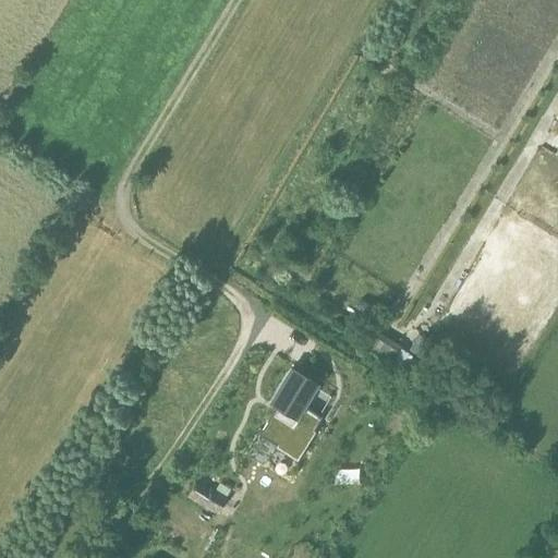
[(447,316),(428,316),(428,325),(433,324),(434,342),(447,341),(447,316)]
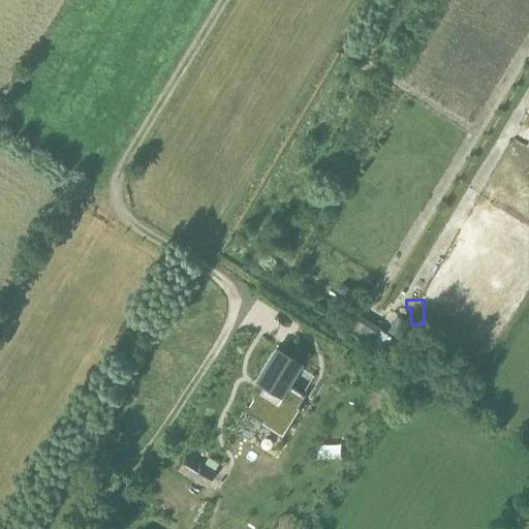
[(359,314),(349,330),(371,344),(380,329),(359,314)]
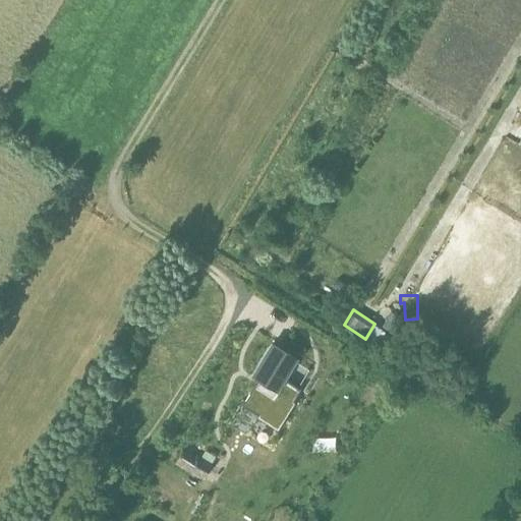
[(282,408),(292,389),(281,383),(295,359),(271,345),(246,387),(282,408)]
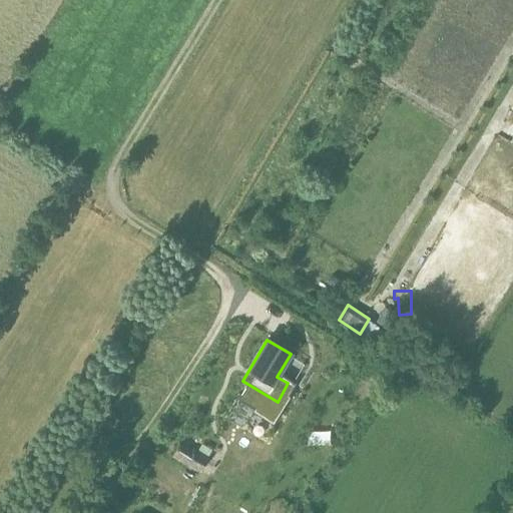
[(189,424),(169,457),(185,466),(206,435),(189,424)]
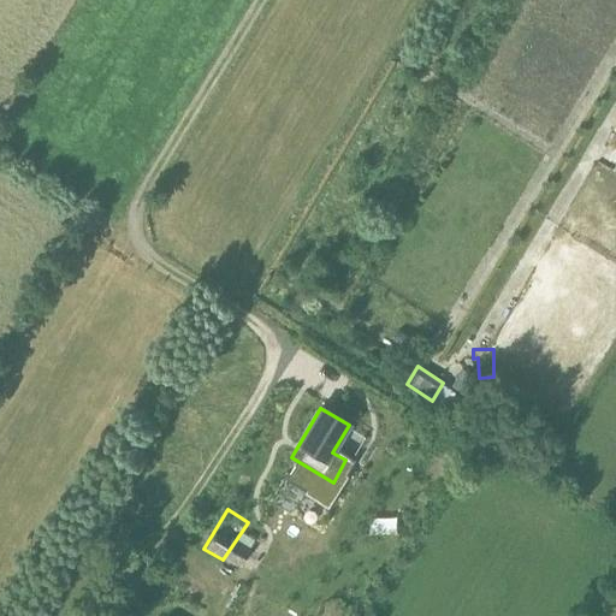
[(295,545),(306,519),(289,511),(278,539),(295,545)]
